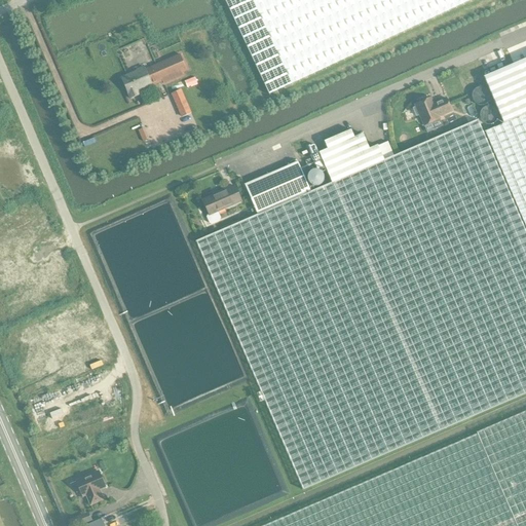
[(224,0),(269,96),(292,84),(268,35),(252,0),(224,0)]
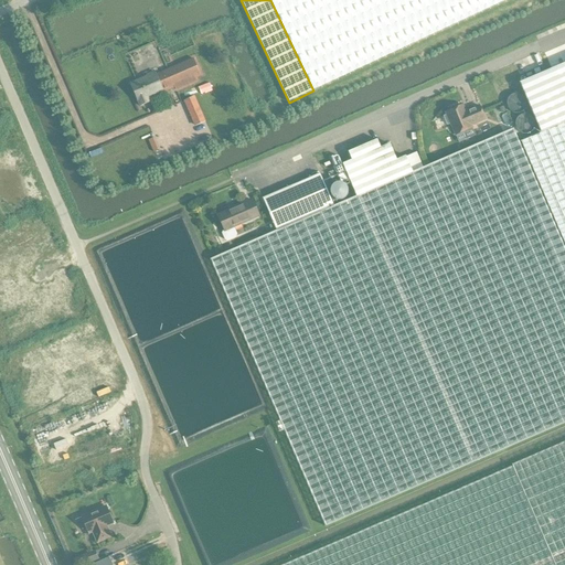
[(270,0),(288,38),(313,91),(319,88),(508,0),(270,0)]
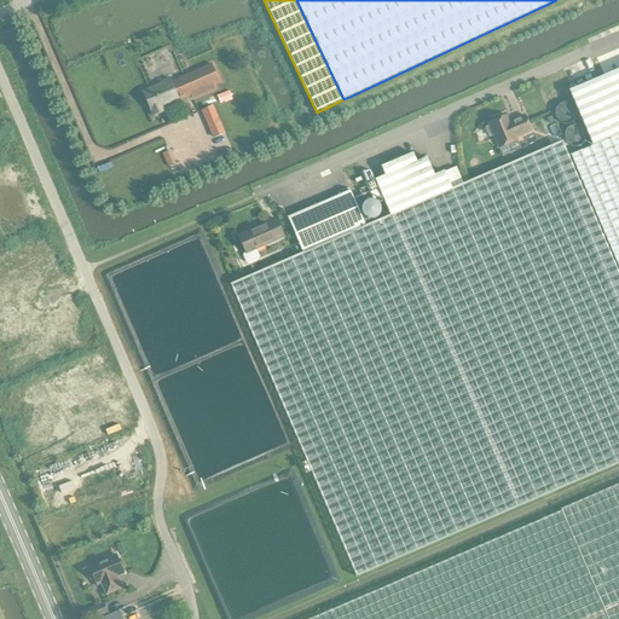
[(212,64),(183,77),(184,77),(172,84),(169,79),(161,82),(161,84),(143,92),(154,116),(165,111),(161,105),(190,93),(192,98),(214,88),(213,84),(219,81),(212,64)]
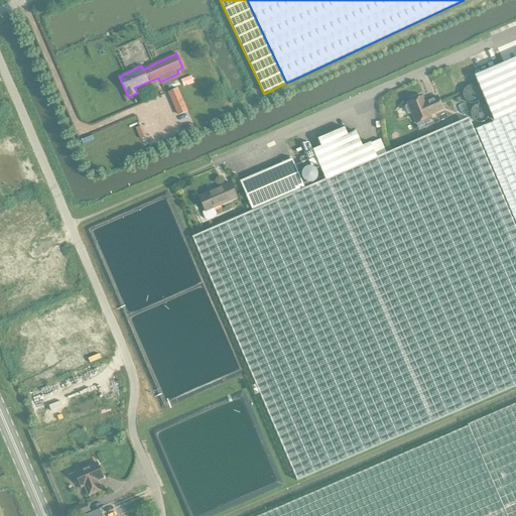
[(515,57),(475,76),(494,122),(476,129),(515,224),(515,57)]
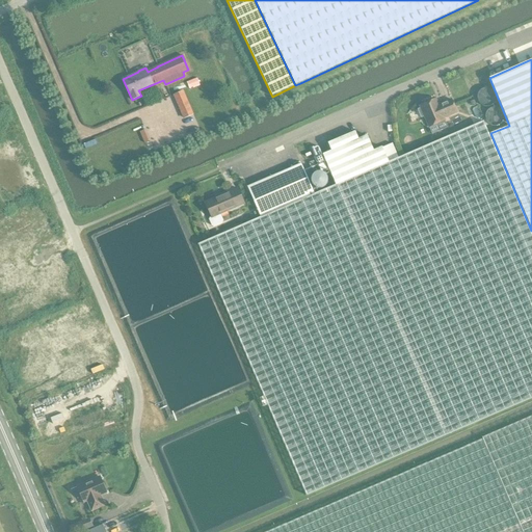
[(456,112),(451,100),(437,105),(435,100),(420,106),(421,109),(418,110),(421,117),(424,116),(429,128),(445,121),(444,118),(456,112)]
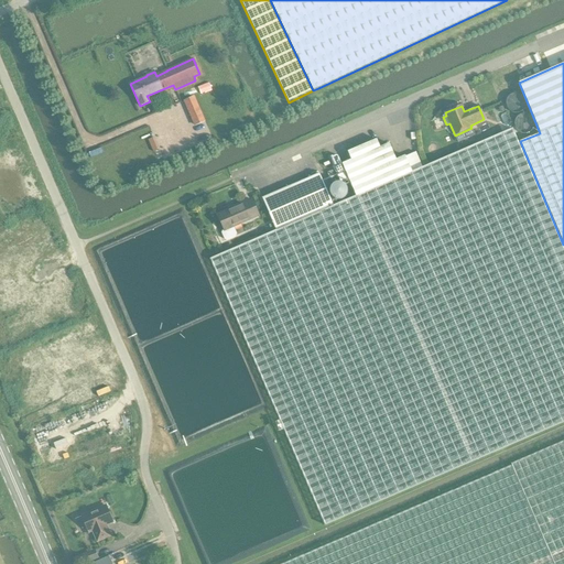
[(199,107),(188,110),(195,125),(205,120),(199,107)]
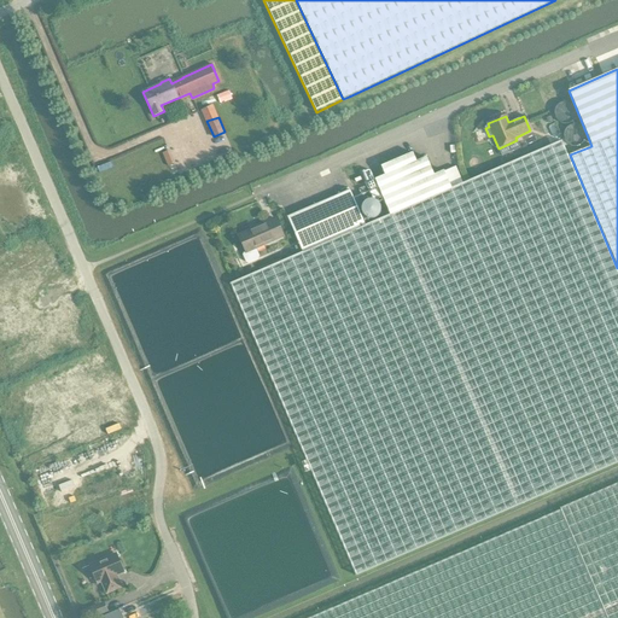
[(375,180),(390,215),(365,226),(350,191),(287,216),(303,252),(229,284),(355,576),(526,502),(617,462),(617,273),(561,141),(464,184),(455,167),(433,175),(426,158),(417,162),(413,153),(382,167),(385,175),(375,180)]
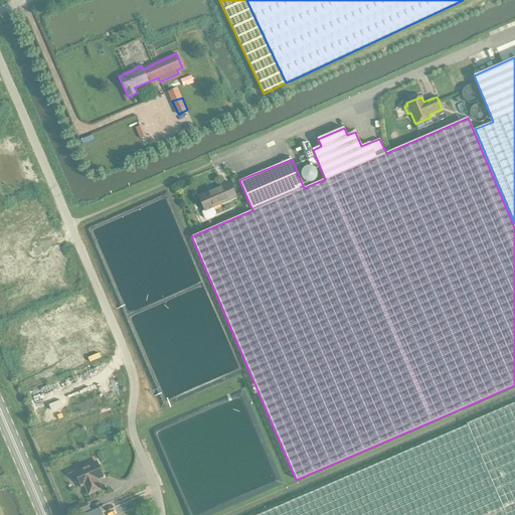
[(141,126),(135,128),(140,139),(145,137),(141,126)]
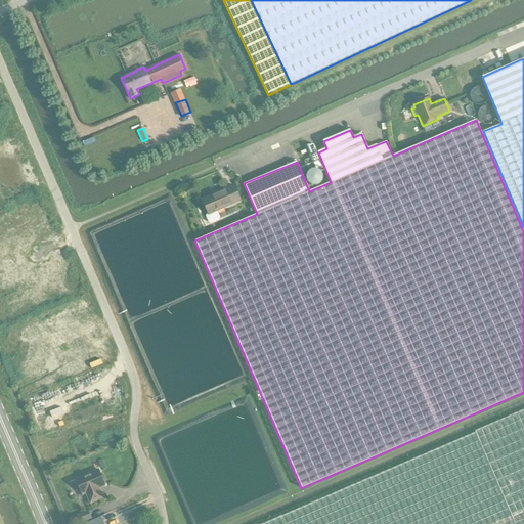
[(241,201),(233,185),(202,200),(208,214),(207,215),(206,216),(208,222),(210,223),(219,219),(220,217),(217,211),(241,201)]
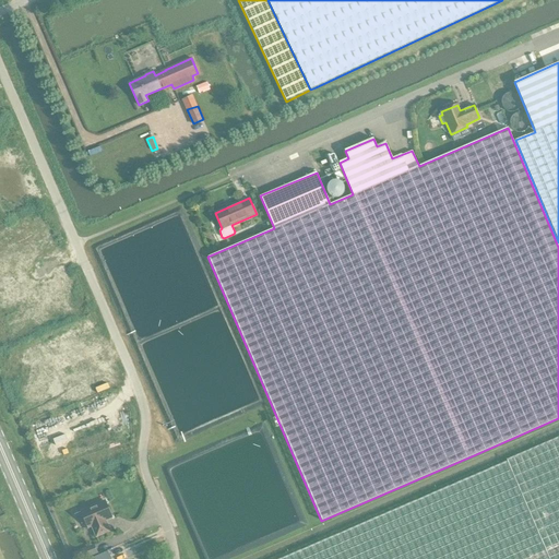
[(558,558),(558,437),(507,461),(507,462),(281,558),(558,558)]
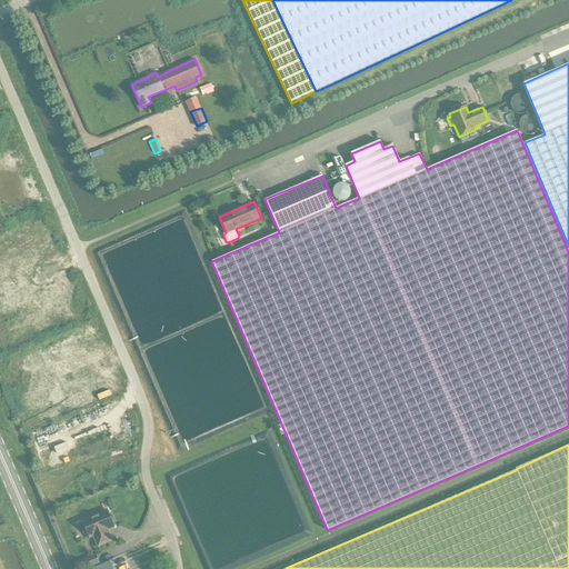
[(113,527),(107,510),(82,520),(90,538),(93,536),(98,547),(111,541),(108,535),(107,535),(106,530),(113,527)]
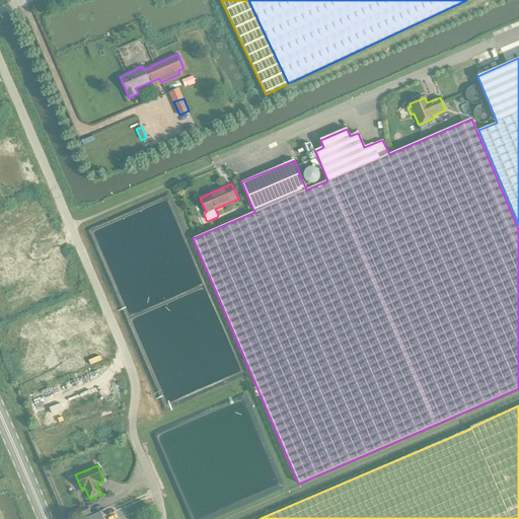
[(78,510),(68,515),(69,518),(77,518),(81,518),(78,510)]
